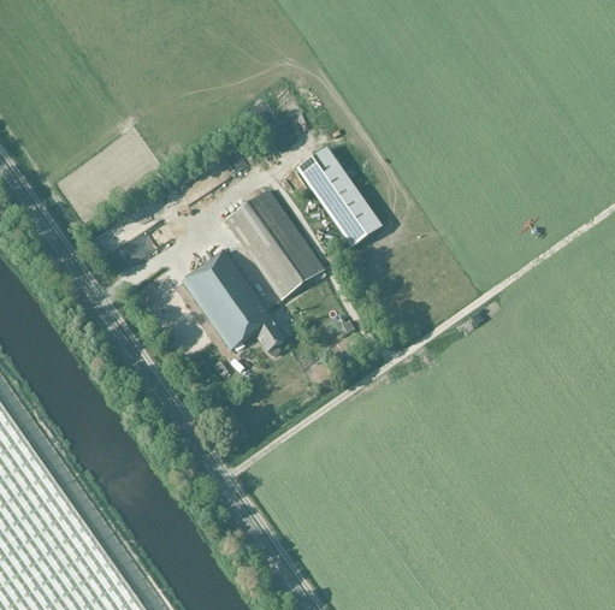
[(326,146),(296,167),(352,246),(382,225),(326,146)]
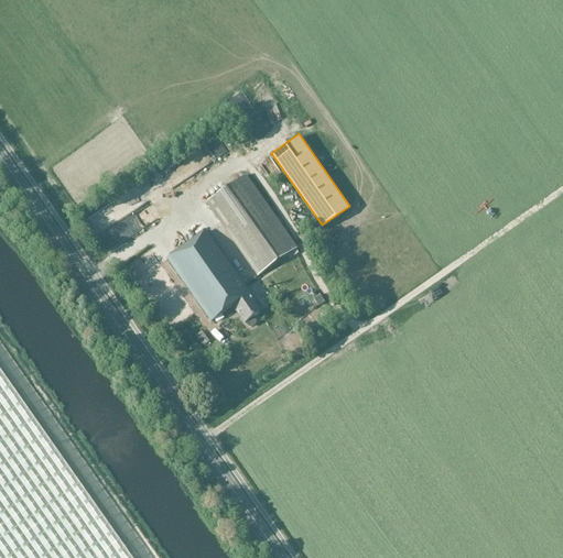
[(206,199),(258,272),(296,245),(245,172),(206,199)]
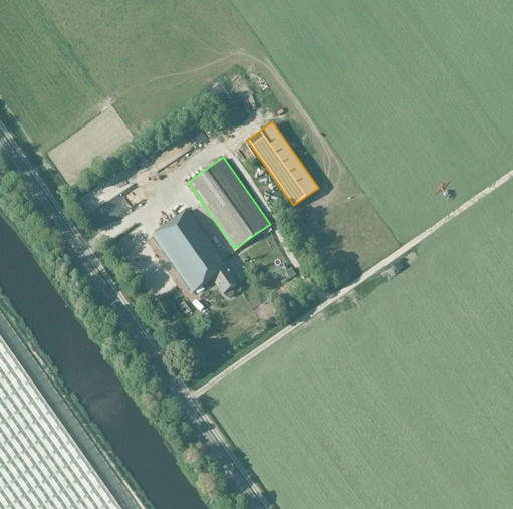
[(234,290),(231,286),(237,281),(231,271),(232,270),(188,208),(152,232),(193,290),(212,276),(223,292),(224,291),(226,295),(228,295),(233,292),(234,290)]
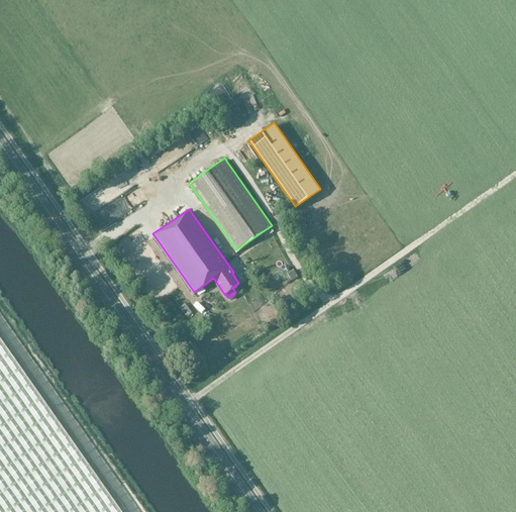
[(291,276),(296,273),(292,266),(287,269),(291,276)]
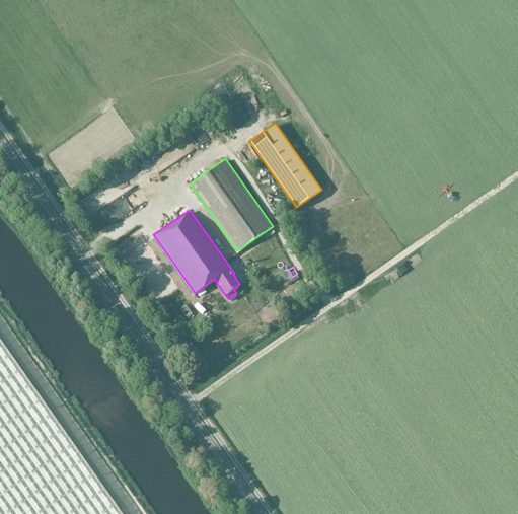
[(178,305),(182,310),(188,306),(185,301),(178,305)]
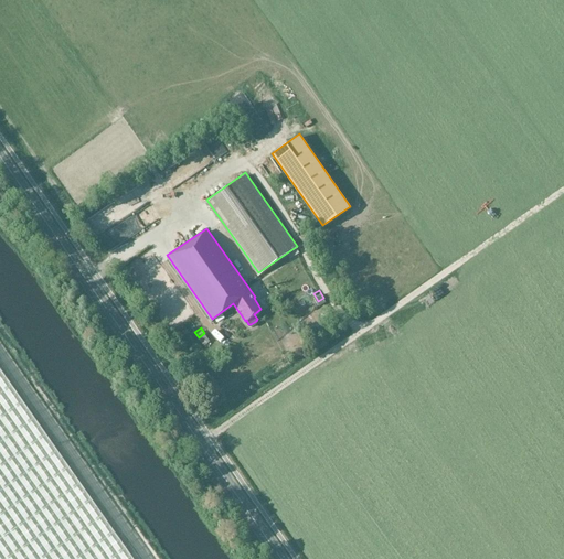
[(0,558),(132,558),(0,368),(0,558)]
